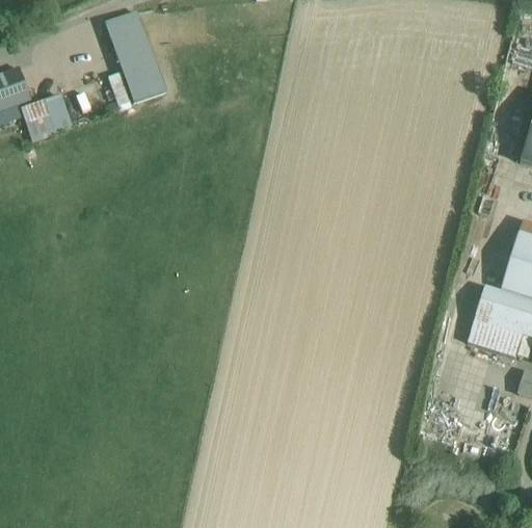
[(136,10),(105,22),(134,102),(165,90),(136,10)]
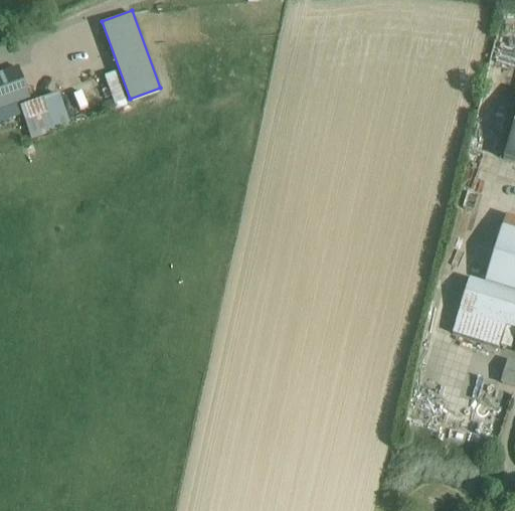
[(18,64),(0,70),(0,107),(29,96),(18,64)]
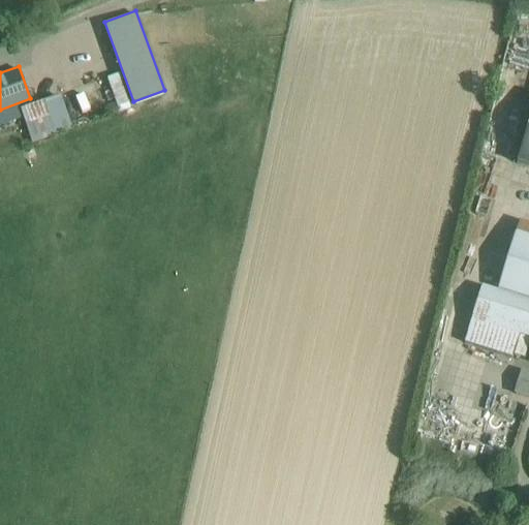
[(43,98),(20,105),(31,141),(55,132),(43,98)]
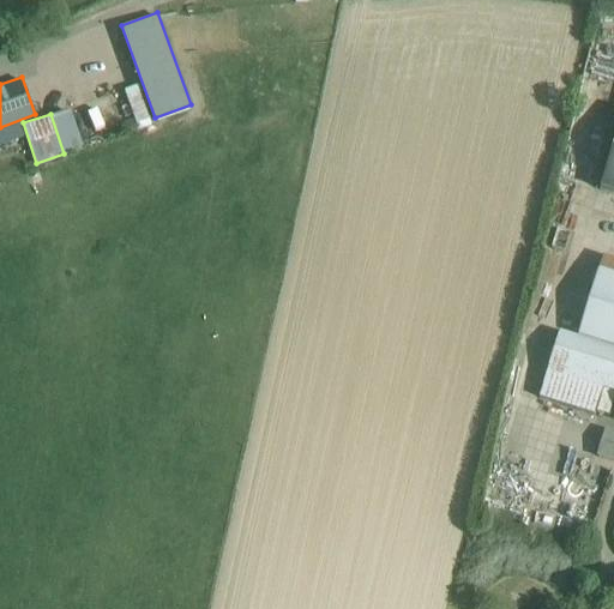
[(613,190),(613,140),(600,186),(613,190)]
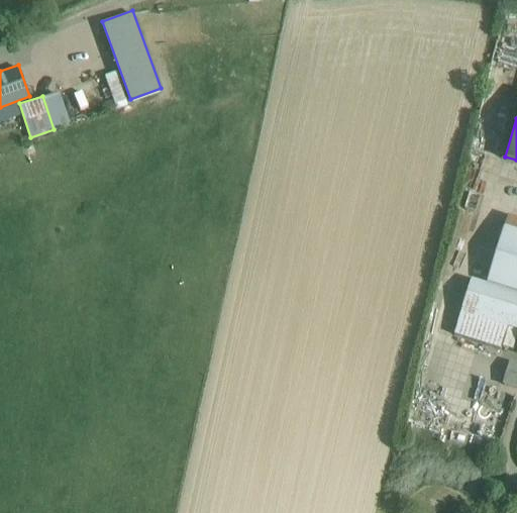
[(516,215),(508,212),(485,282),(472,277),(453,331),(501,346),(508,325),(516,328),(516,348),(516,350),(516,215)]
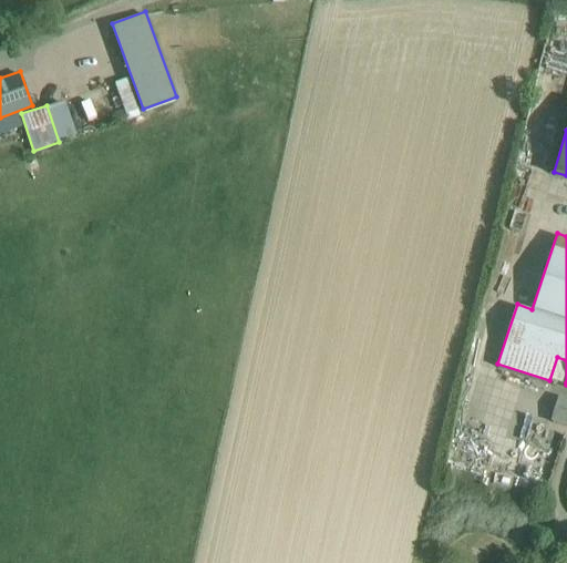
[(566,397),(559,395),(552,418),(566,422),(566,397)]
